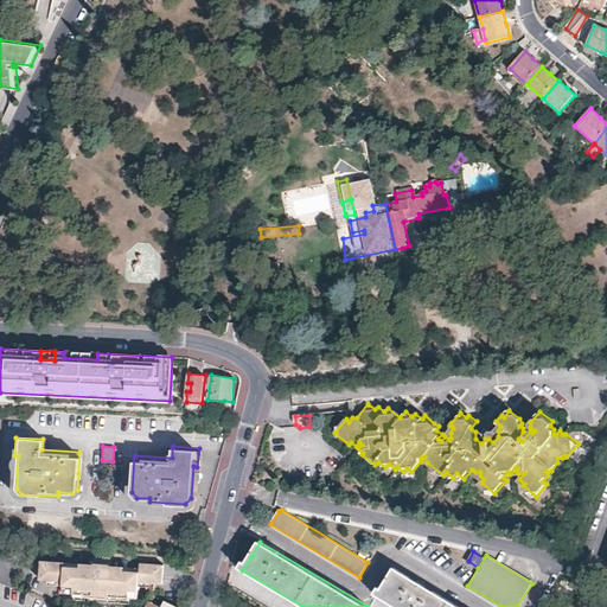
[(70,599),(127,604),(128,596),(128,592),(136,592),(138,586),(138,581),(153,582),(161,582),(161,576),(163,564),(139,562),(138,568),(138,572),(109,569),(109,566),(94,564),(94,562),(64,561),(64,566),(46,564),(48,560),(39,558),(37,579),(45,580),(45,583),(61,585),(61,592),(71,592),(70,596),(70,599)]
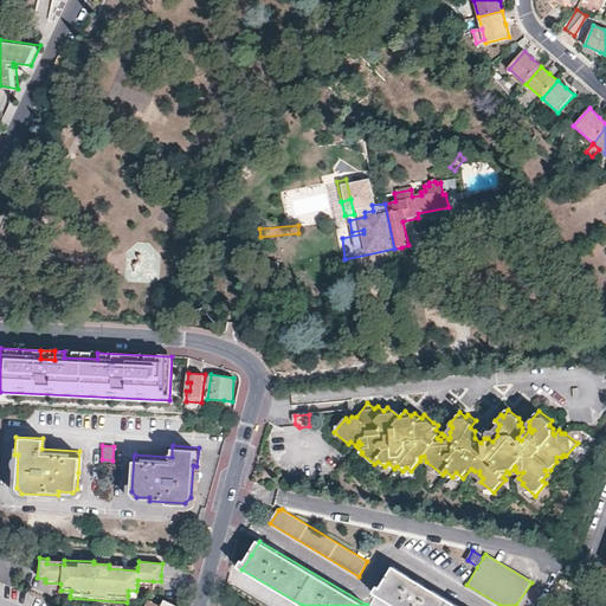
[(459,605),(394,567),(393,567),(387,577),(375,595),(393,605),(459,605)]
